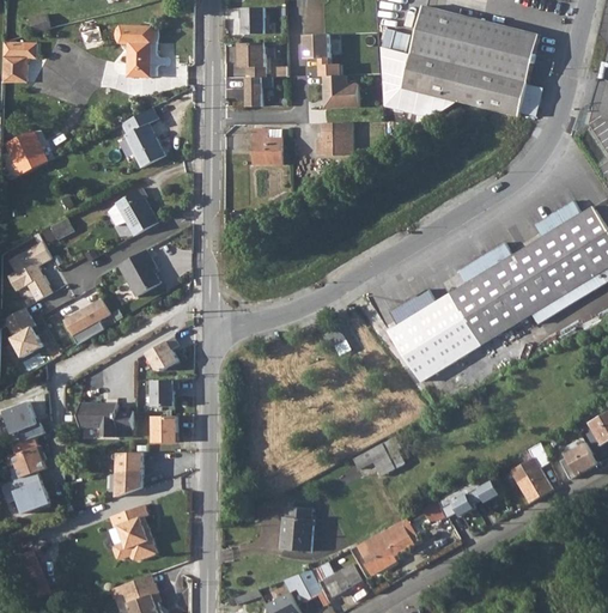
[(262,7),(237,8),(237,18),(241,18),(241,34),(262,34),(262,7)]
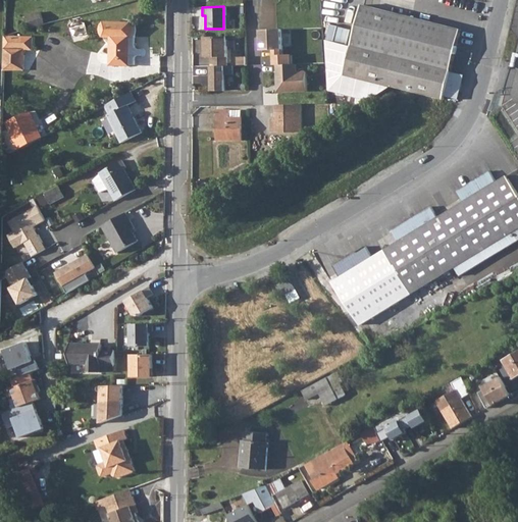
[(439,100),(447,71),(457,31),(358,6),(348,46),(341,74),(366,81),(390,87),(439,100)]
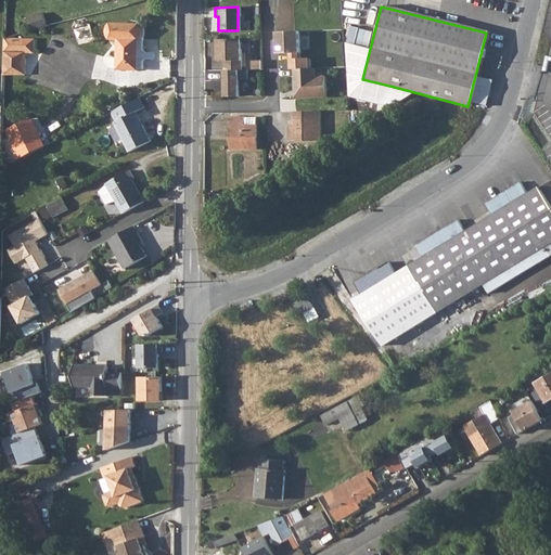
[(24,20),(27,30),(43,26),(39,13),(24,17),(24,20)]
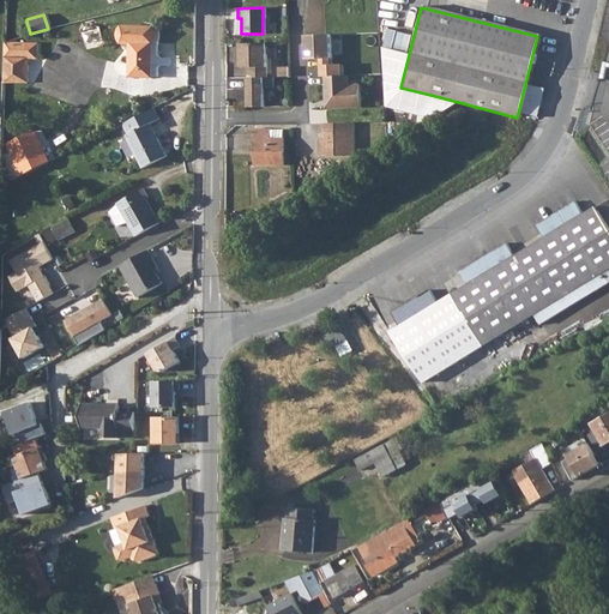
[(131,43),(131,78),(151,78),(152,43),(155,41),(157,35),(156,30),(152,26),(120,25),(116,29),(115,35),(116,40),(119,44),(131,43)]
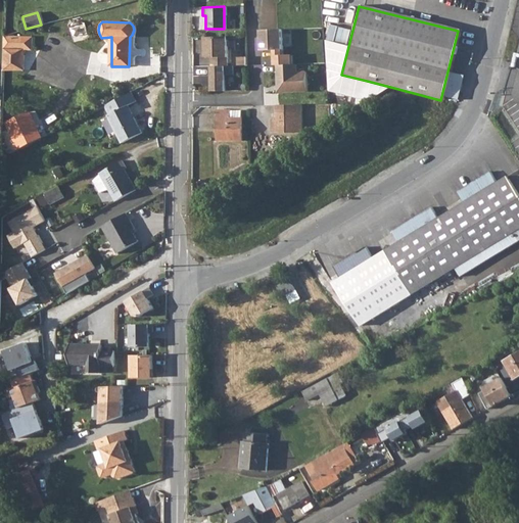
[(274,83),(277,86),(277,92),(303,92),(302,73),(293,73),(292,64),(289,65),(289,56),(279,56),(279,31),(257,31),(257,51),(271,50),(271,65),(274,65),(274,83)]
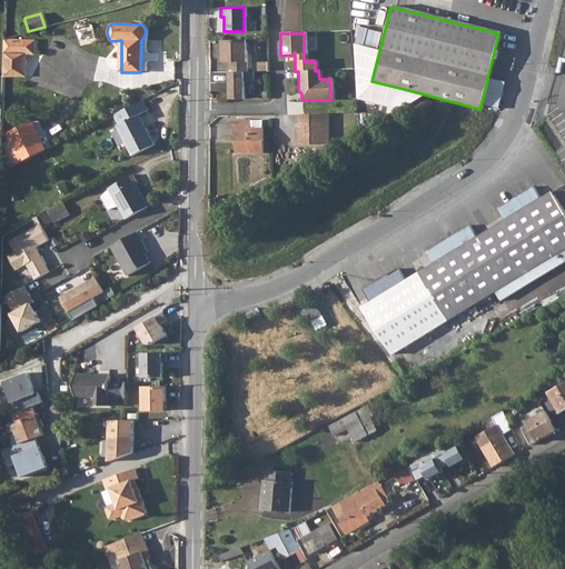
[(3,39),(2,77),(26,77),(26,55),(33,55),(35,39),(3,39)]
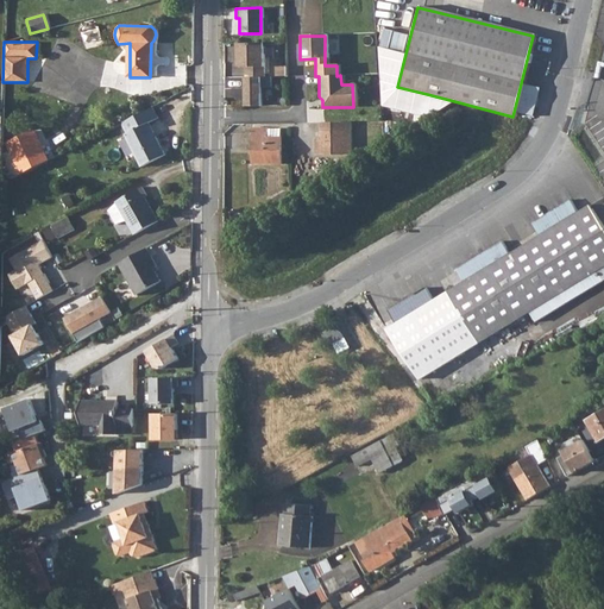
[(260,43),(234,43),(236,68),(243,68),(243,79),(262,77),(260,43)]
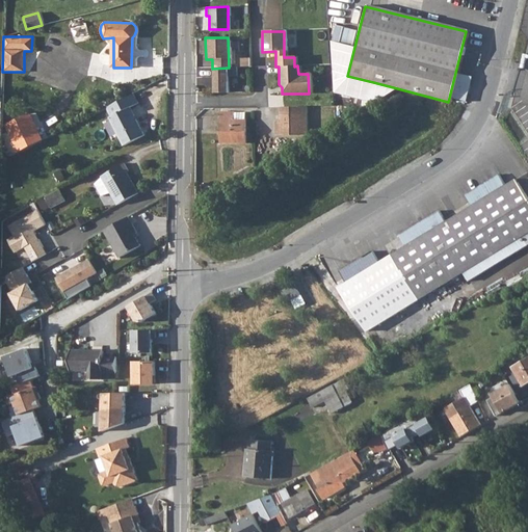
[(238,58),(238,68),(247,68),(247,58),(238,58)]
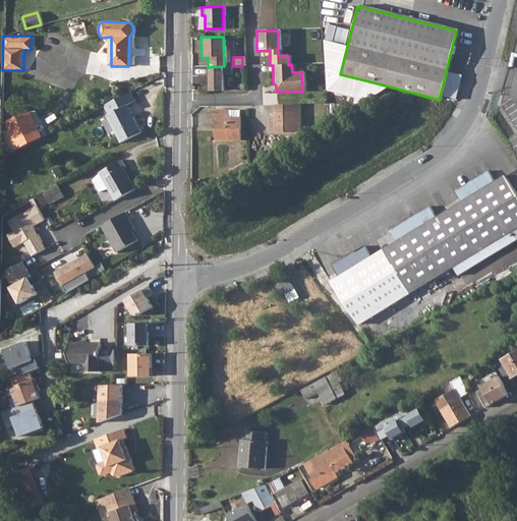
[(224,66),(208,67),(208,76),(209,92),(221,92),(221,75),(230,75),(230,66),(224,66)]
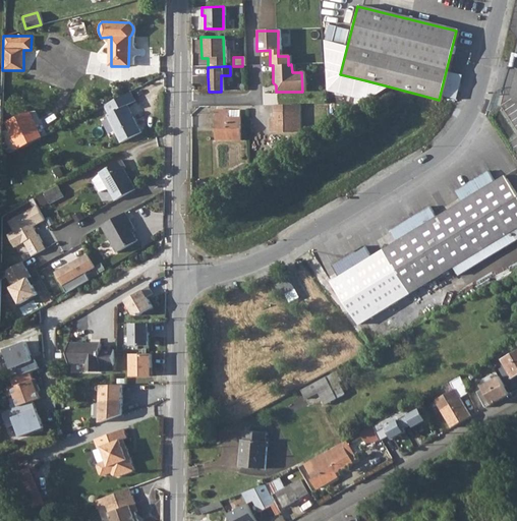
[(208,76),(208,67),(195,67),(195,76),(208,76)]
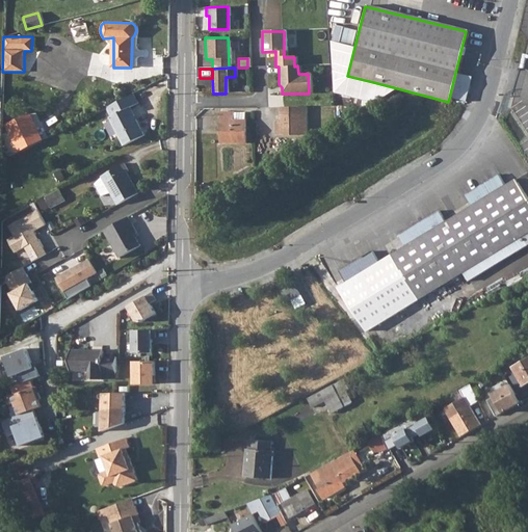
[(131,94),(104,107),(109,114),(107,115),(122,144),(141,134),(128,106),(135,102),(131,94)]
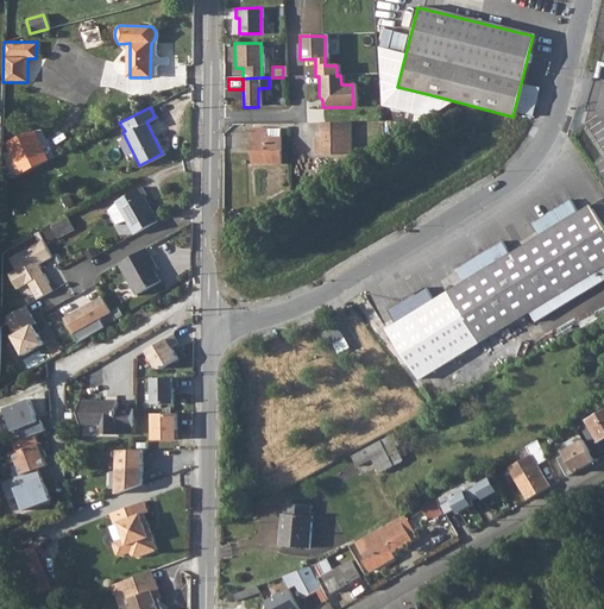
[(309,139),(309,157),(345,156),(344,124),(314,124),(315,139),(309,139)]
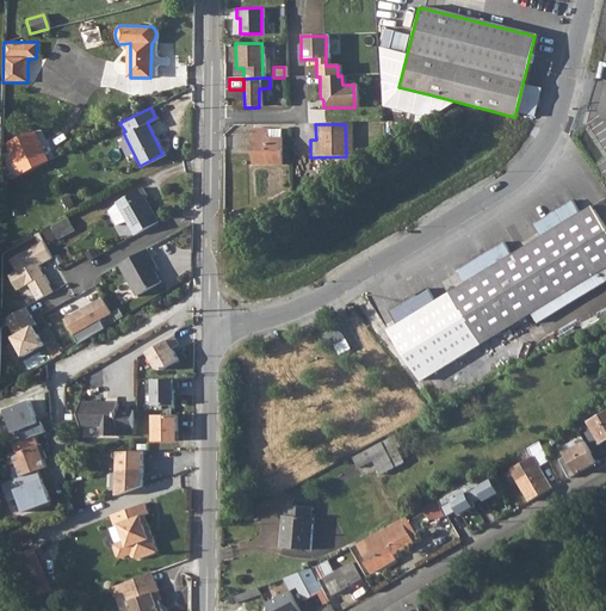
[(279,146),(279,139),(279,128),(249,128),(249,165),(279,165),(279,146)]
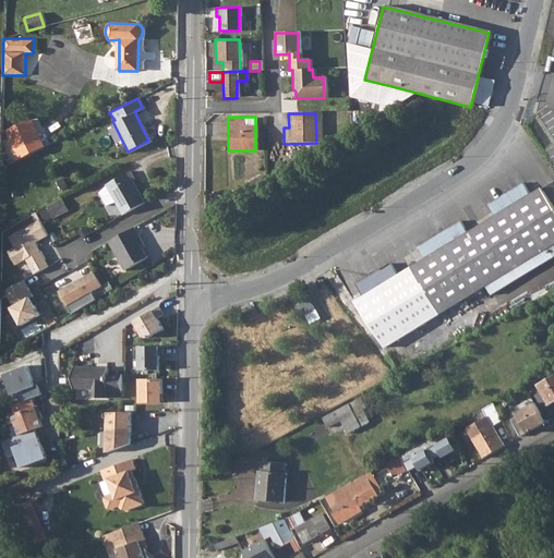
[(3,132),(17,158),(40,146),(27,120),(3,132)]
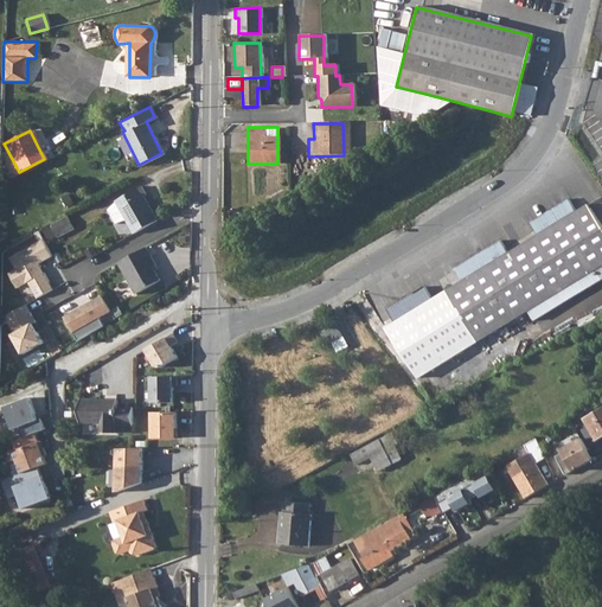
[(140,187),(114,202),(133,234),(155,221),(142,197),(145,196),(140,187)]
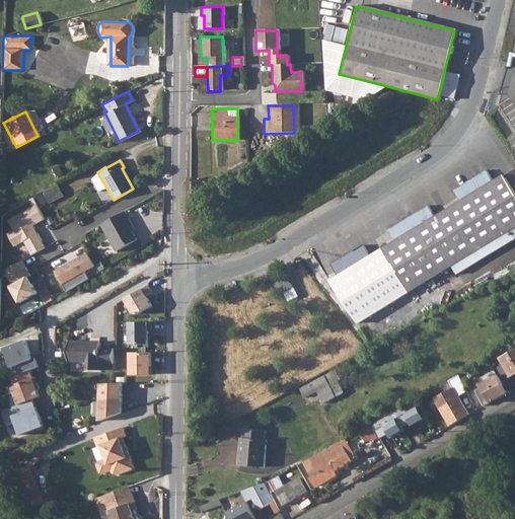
[(338,273),(330,278),(357,321),(514,224),(514,192),(503,172),(493,178),(487,168),(454,188),(460,198),(435,214),(429,203),(389,227),(395,237),(370,253),(364,242),(332,262),(338,273)]
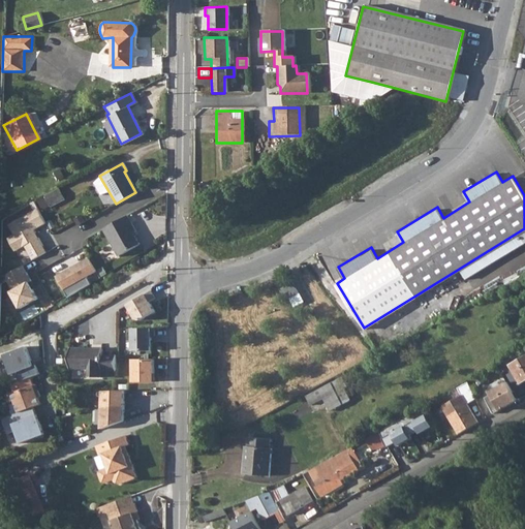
[(222,189),(218,181),(208,187),(212,194),(222,189)]
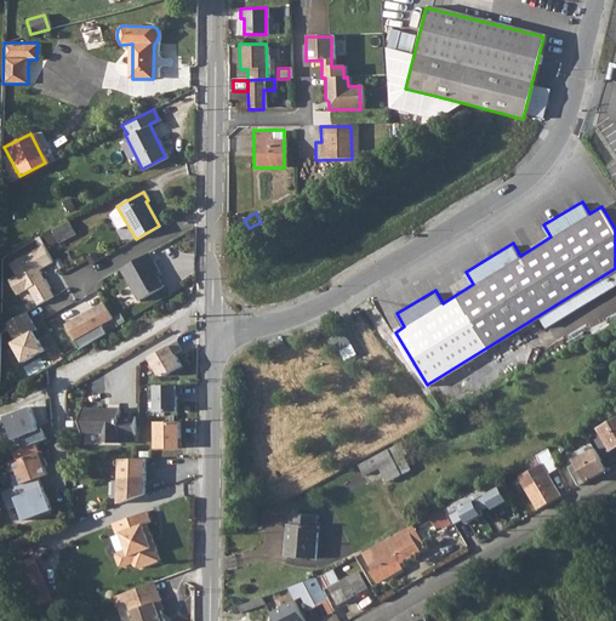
[(67,221),(51,229),(58,243),(74,234),(67,221)]
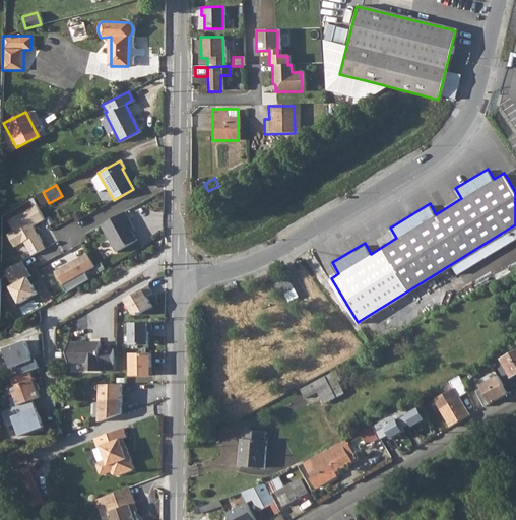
[(44,249),(35,233),(34,234),(30,230),(33,229),(30,225),(43,218),(36,204),(6,220),(11,230),(5,234),(12,246),(21,241),(29,256),(44,249)]
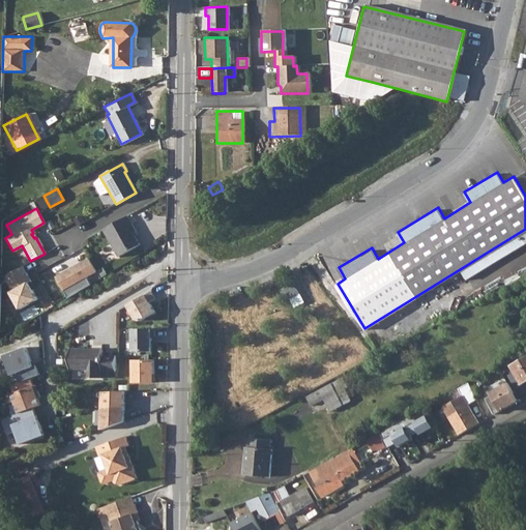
[(124,216),(101,230),(117,256),(137,244),(130,233),(134,231),(124,216)]
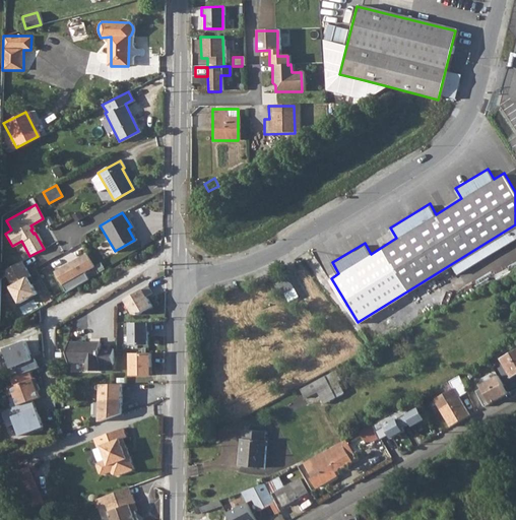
[(86,253),(54,271),(61,285),(93,267),(86,253)]
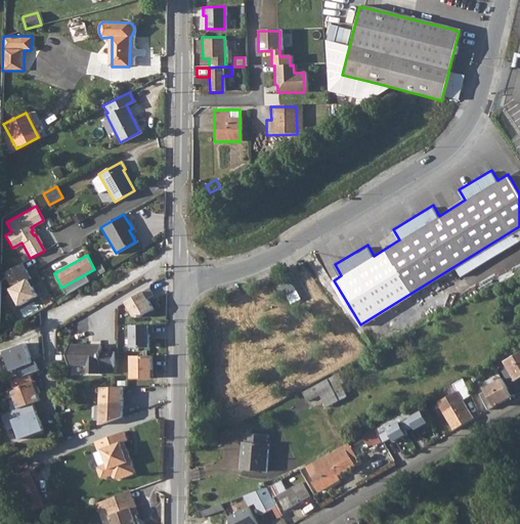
[(7,290),(16,306),(35,297),(26,280),(28,278),(19,264),(4,272),(4,278),(9,289),(7,290)]
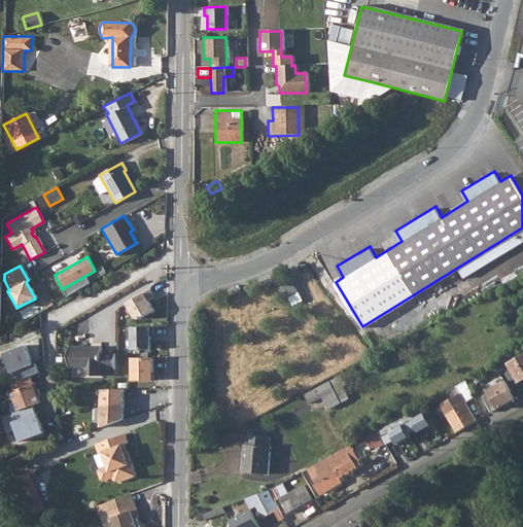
[(40,282),(34,270),(27,274),(33,285),(40,282)]
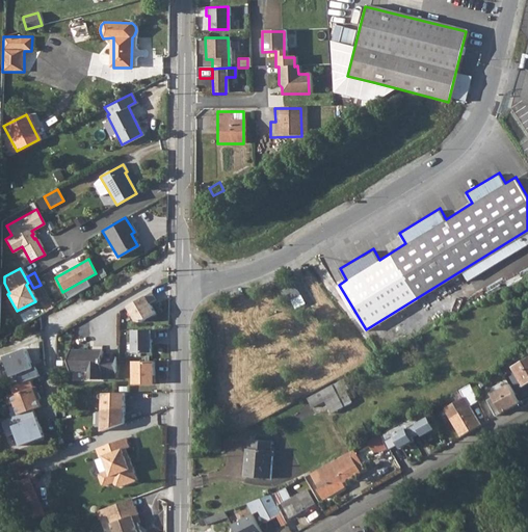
[(486,283),(482,273),(469,280),(473,289),(486,283)]
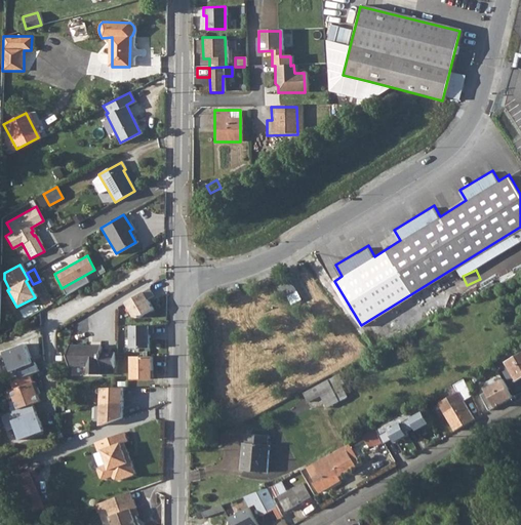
[(308,282),(302,271),(292,276),(299,287),(308,282)]
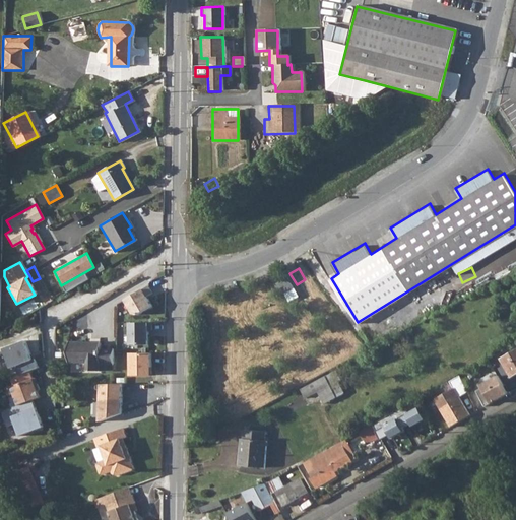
[(145,283),(122,300),(131,313),(135,313),(150,304),(144,296),(151,291),(145,283)]
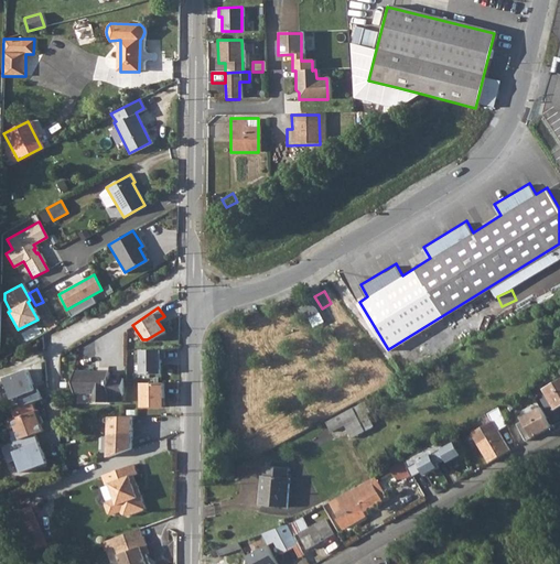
[(162,349),(138,349),(139,371),(158,371),(158,358),(162,358),(162,349)]
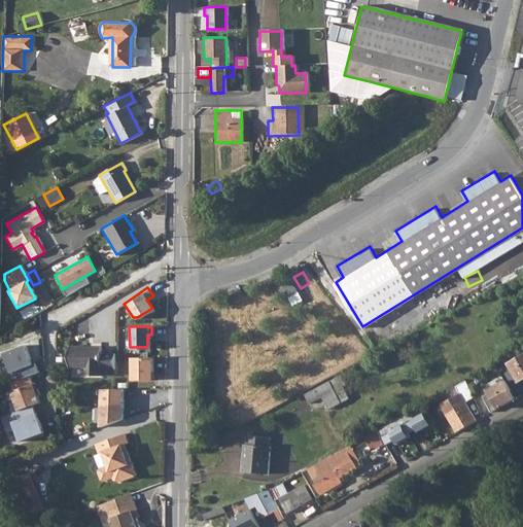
[(15,370),(19,379),(29,375),(38,372),(35,362),(30,364),(29,359),(30,358),(26,344),(3,352),(10,372),(15,370)]
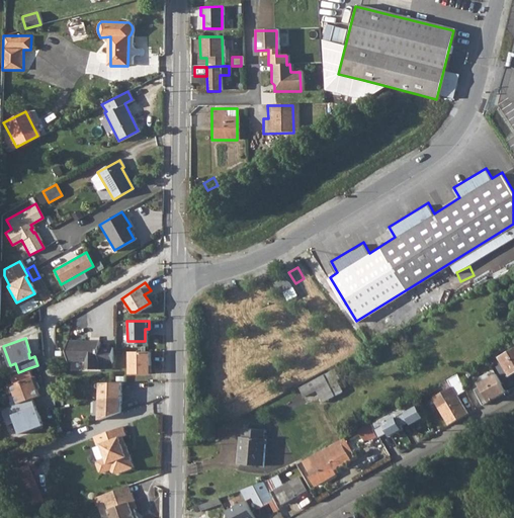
[(65,342),(65,360),(83,361),(83,369),(96,369),(96,361),(109,361),(109,348),(97,347),(96,340),(87,340),(87,342),(65,342)]
